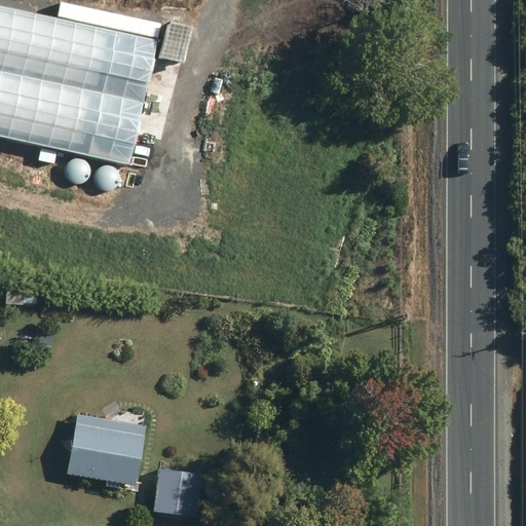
[(0,135),(129,162),(156,39),(0,5),(0,135)]
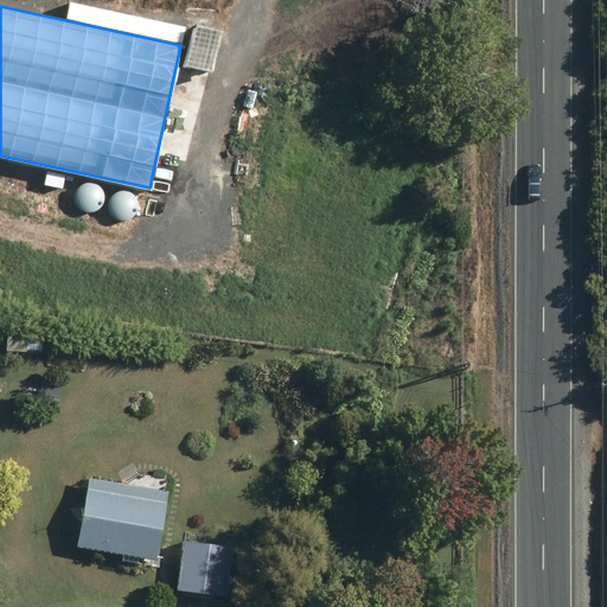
[(4,349),(24,349),(25,328),(4,328),(4,349)]
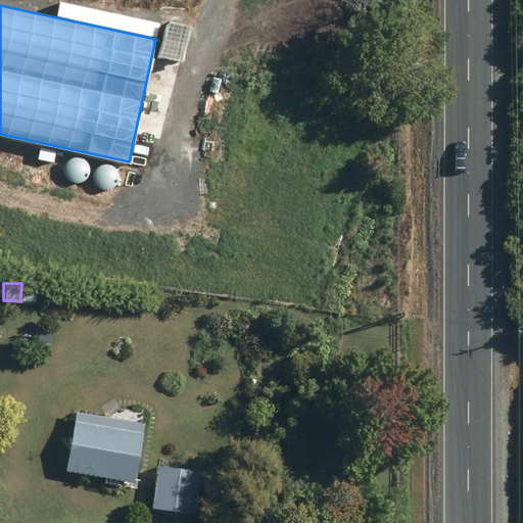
[(40,288),(27,288),(26,298),(40,299),(40,288)]
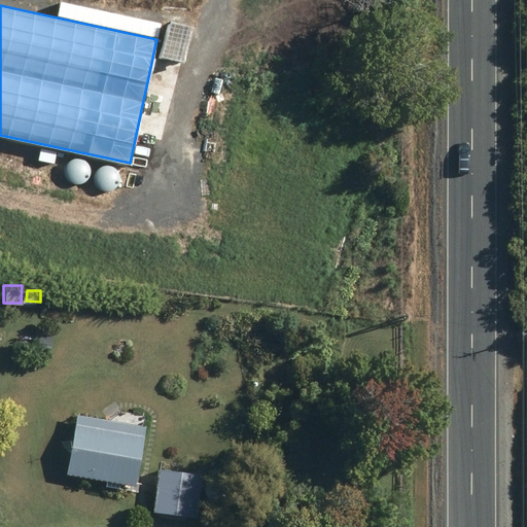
[(66,470),(135,482),(145,423),(76,412),(66,470)]
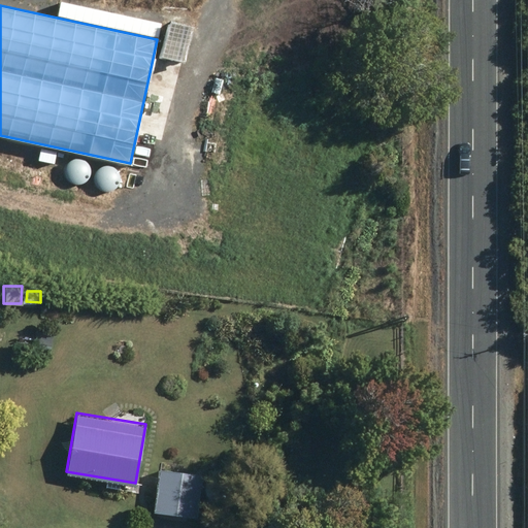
[(154,509),(197,515),(202,473),(159,467),(154,509)]
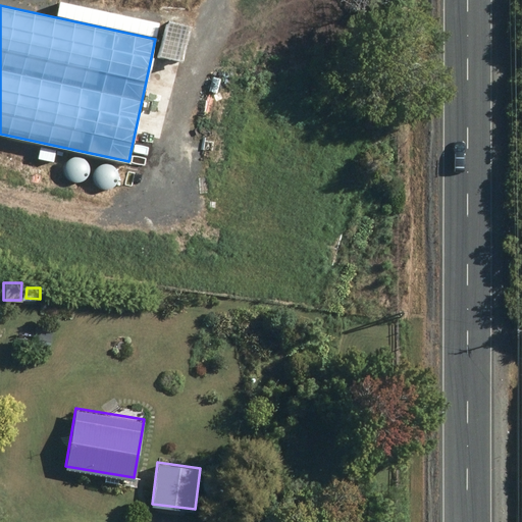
All buildings are outlined.
